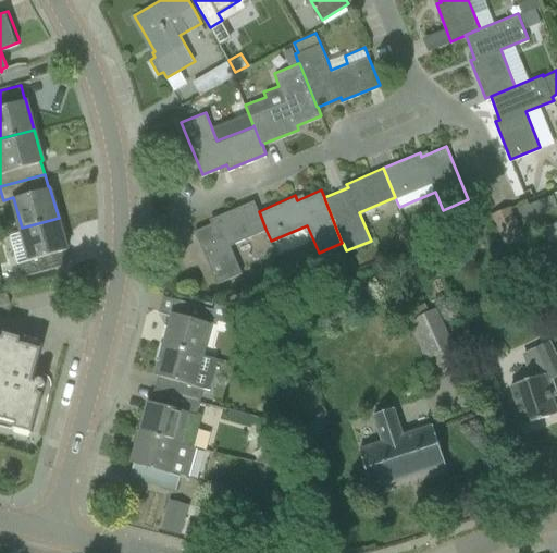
[(519,207),(524,221),(556,207),(556,200),(554,193),(519,207)]
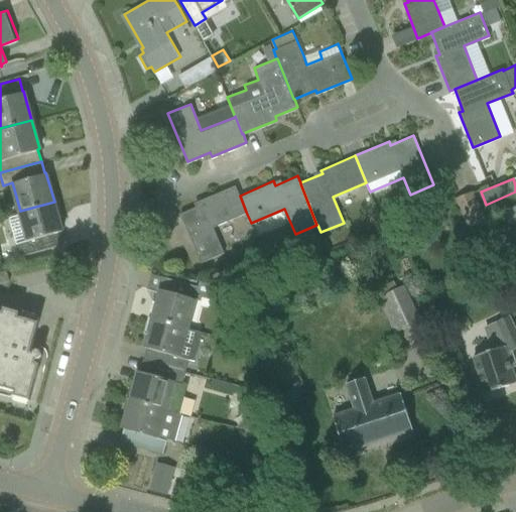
[(179,212),(201,261),(224,251),(213,226),(246,212),(240,196),(235,184),(201,199),(203,203),(179,212)]
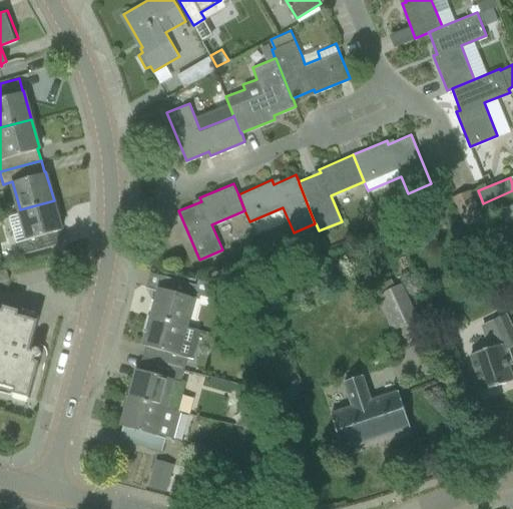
[(454,196),(467,223),(482,215),(469,189),(454,196)]
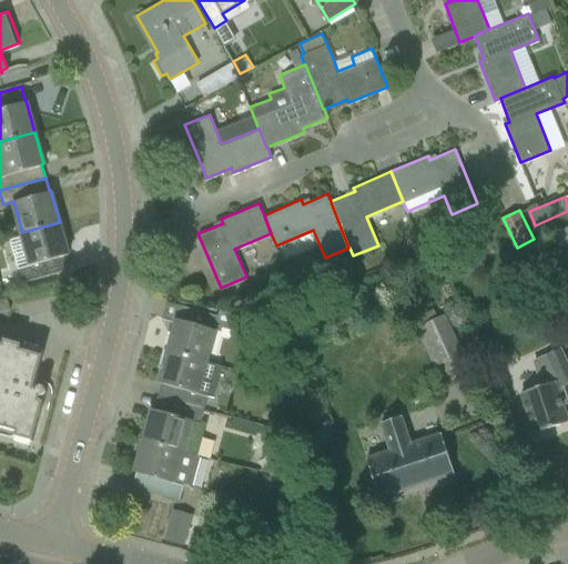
[(68,253),(60,222),(22,232),(31,263),(20,267),(23,280),(70,267),(67,253),(68,253)]
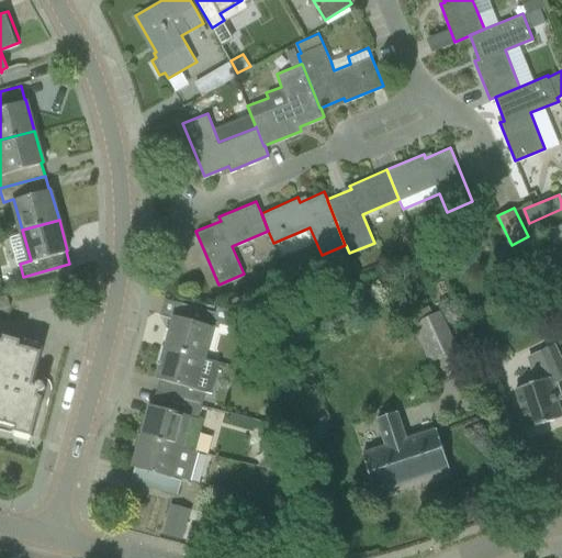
[(0,294),(0,307),(10,303),(7,293),(0,294)]
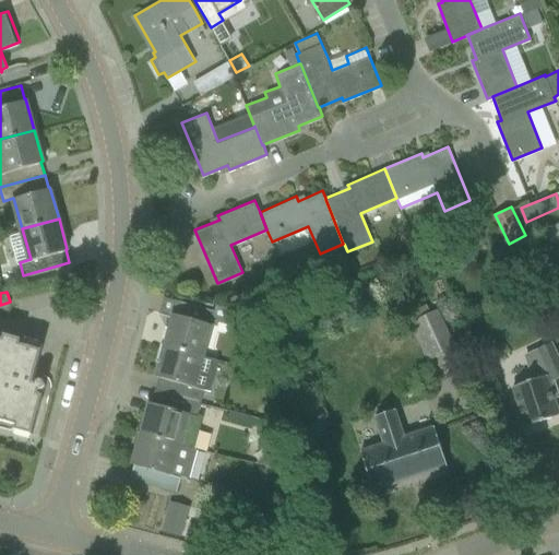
[(175,313),(165,344),(175,346),(182,349),(202,354),(211,322),(214,309),(207,307),(187,302),(183,315),(175,313)]
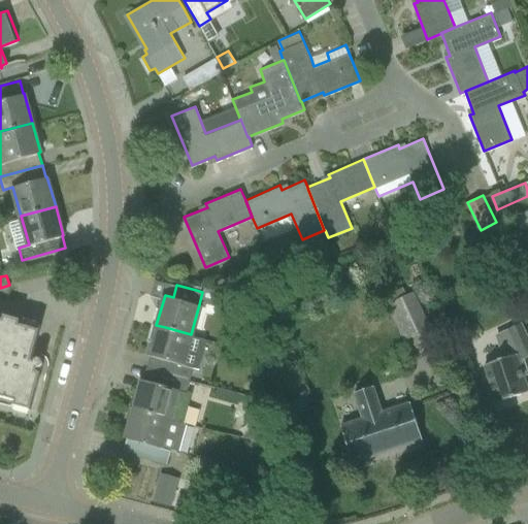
[(390,301),(405,337),(429,327),(414,290),(406,293),(402,285),(389,290),(393,299),(390,301)]
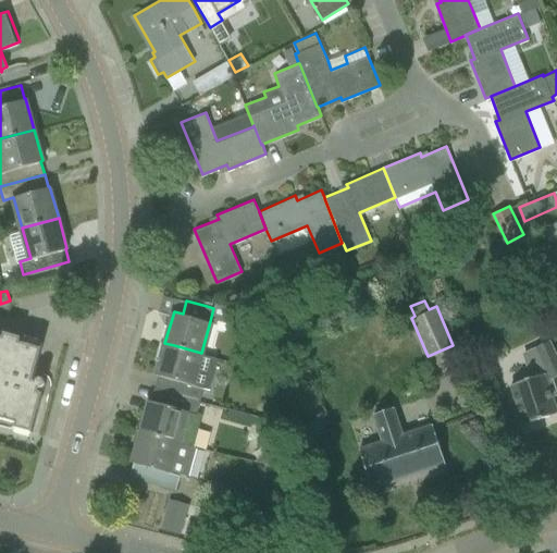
[(37,391),(39,386),(40,386),(41,385),(42,385),(44,384),(44,383),(44,382),(44,381),(44,380),(42,379),(42,378),(40,377),(39,377),(37,378),(36,378),(35,379),(35,380),(33,379),(42,342),(0,330),(0,416),(15,420),(14,426),(32,431),(42,392),(37,391)]
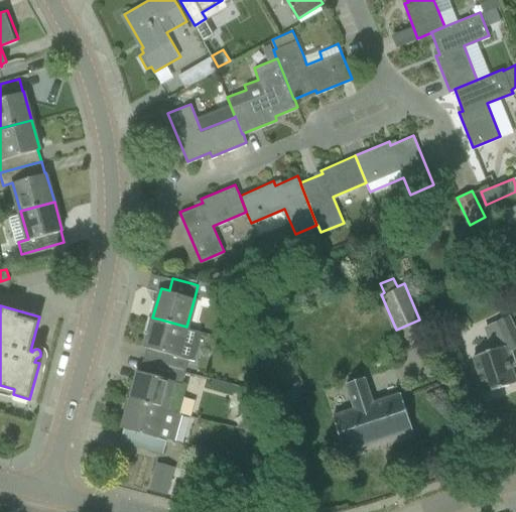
[(492,349),(472,356),(478,372),(485,391),(515,380),(508,358),(513,356),(511,349),(515,346),(515,327),(510,313),(496,320),(505,339),(491,345),(492,349)]
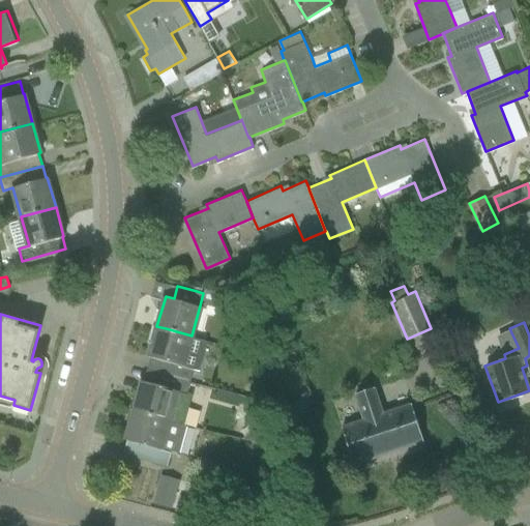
[(154,370),(189,380),(194,368),(199,369),(206,340),(156,326),(148,355),(157,357),(154,370)]
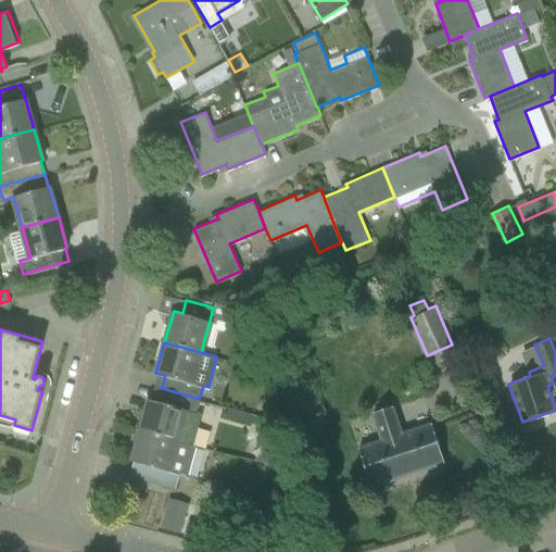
[(177,439),(193,443),(201,414),(196,412),(199,399),(162,388),(159,401),(150,398),(140,429),(177,439)]
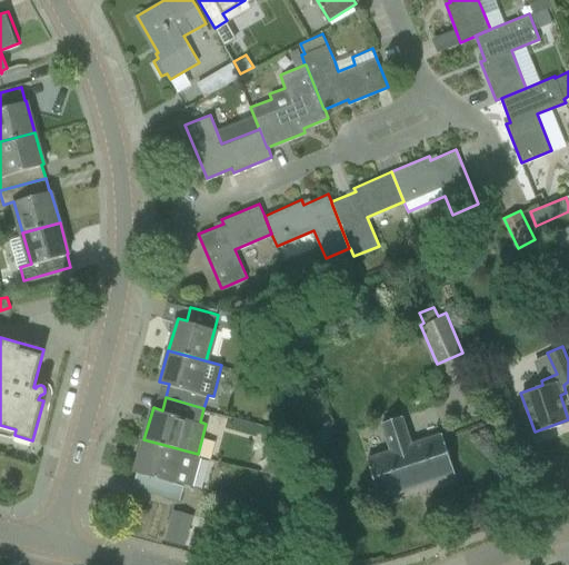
[(366,458),(379,497),(455,472),(442,433),(410,444),(401,416),(381,423),(391,449),(366,458)]
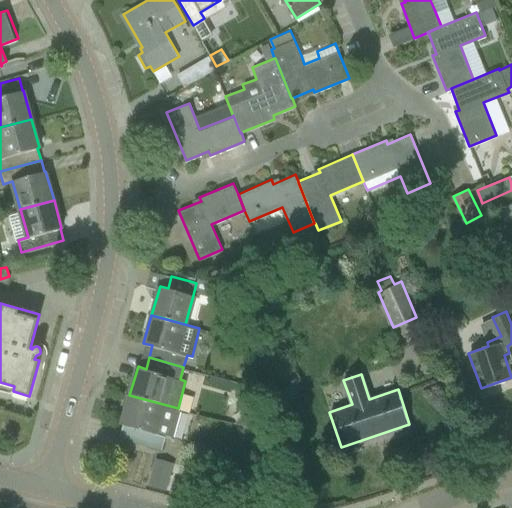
[(126,438),(162,448),(166,435),(173,438),(181,409),(178,408),(163,404),(129,395),(121,423),(130,426),(126,438)]
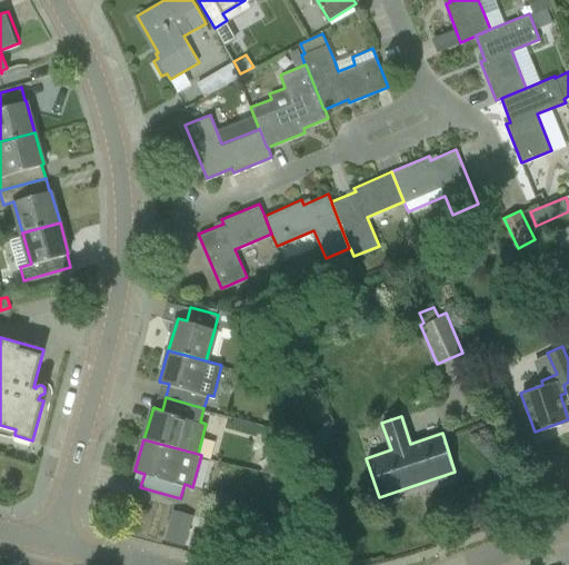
[(260,468),(290,477),(281,447),(260,468)]
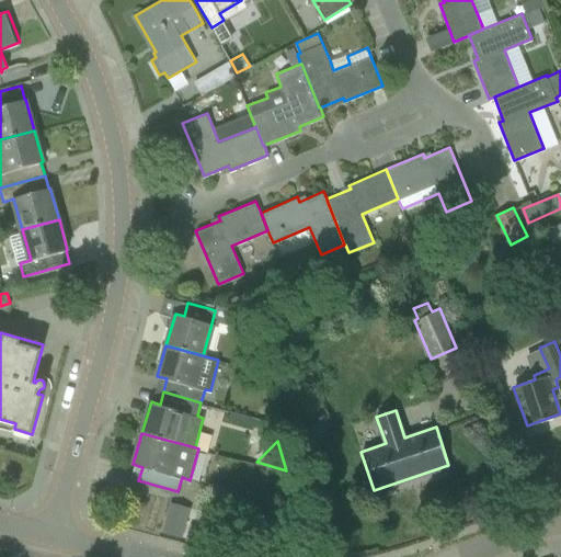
[(168,513),(163,531),(181,536),(185,518),(168,513)]
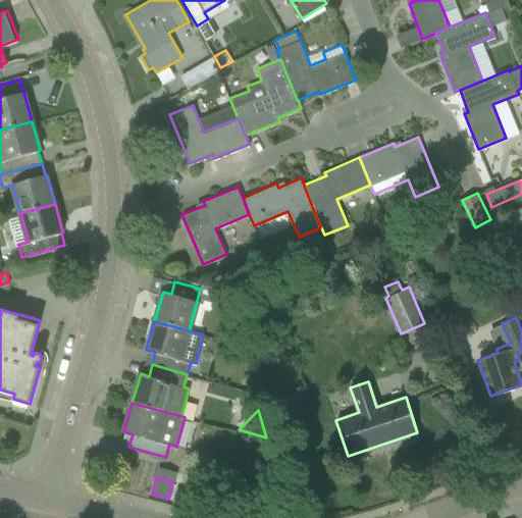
[(176,485),(171,502),(184,506),(187,497),(189,489),(176,485)]
